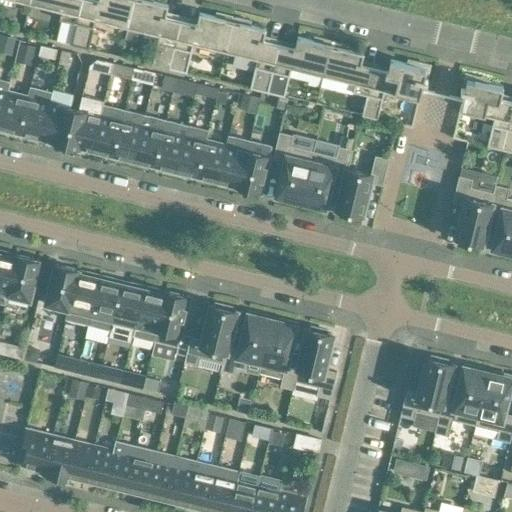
[(30,0),(30,3),(62,10),(59,20),(76,24),(77,24),(82,0),(30,0)]
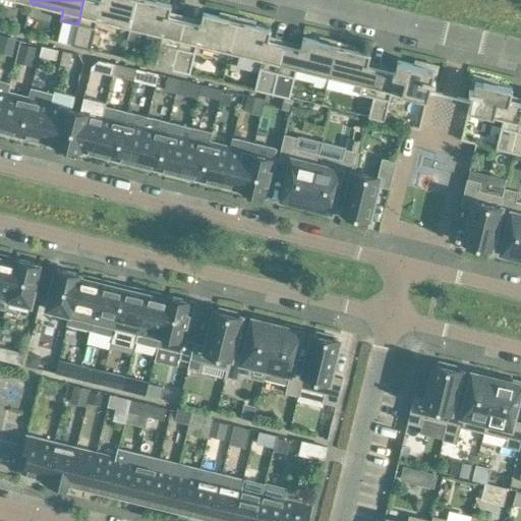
[(77,24),(72,45),(91,49),(98,19),(130,27),(136,0),(83,0),(78,24),(77,24)]
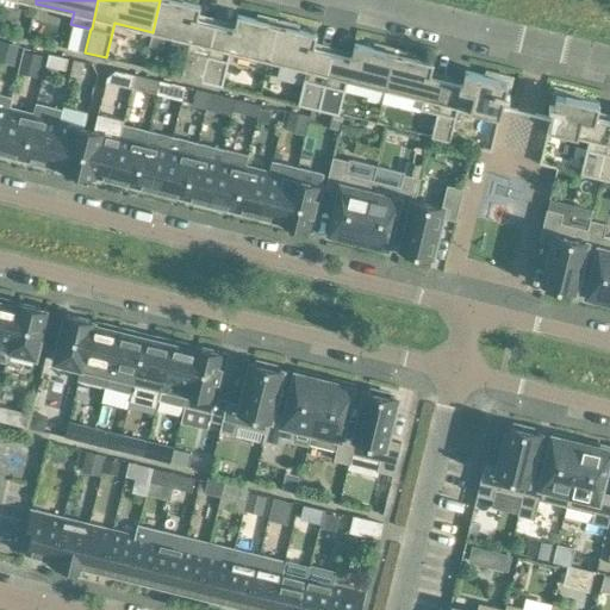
[(181,76),(201,81),(216,24),(199,20),(199,19),(198,18),(200,6),(181,1),(180,0),(160,0),(153,32),(191,41),(181,76)]
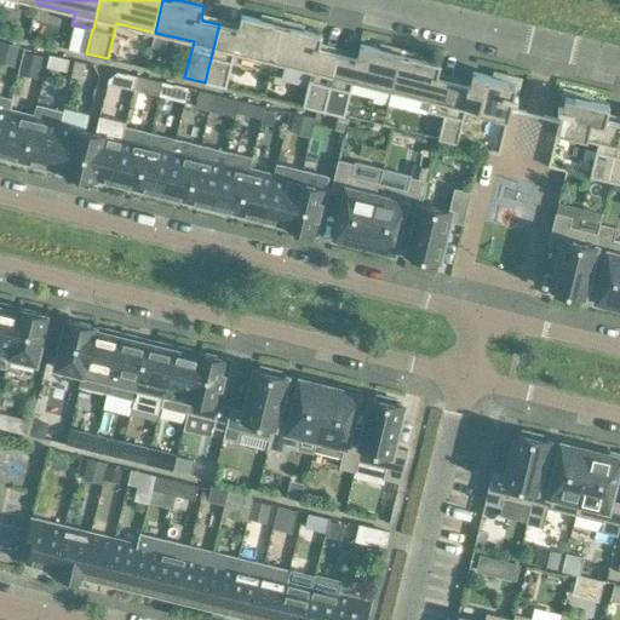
[(237,29),(219,24),(205,82),(227,87),(235,52),(274,61),(283,21),(264,16),(263,21),(242,16),(239,28),(237,28),(237,29)]
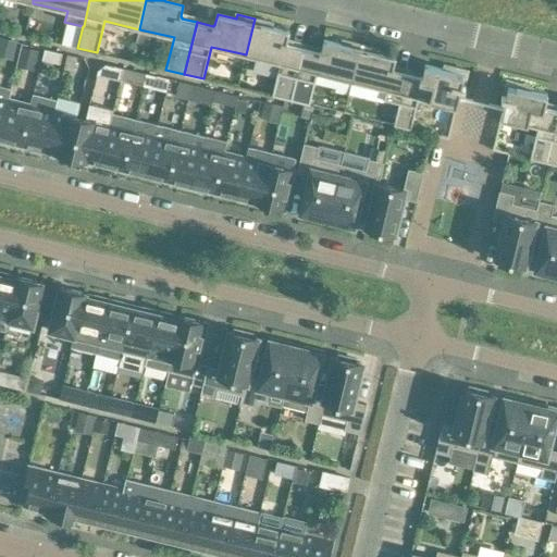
[(281,63),(272,96),(284,98),(292,100),(304,48),(288,45),(288,44),(287,42),(289,32),(272,27),(273,23),(255,19),(246,54),(281,63)]
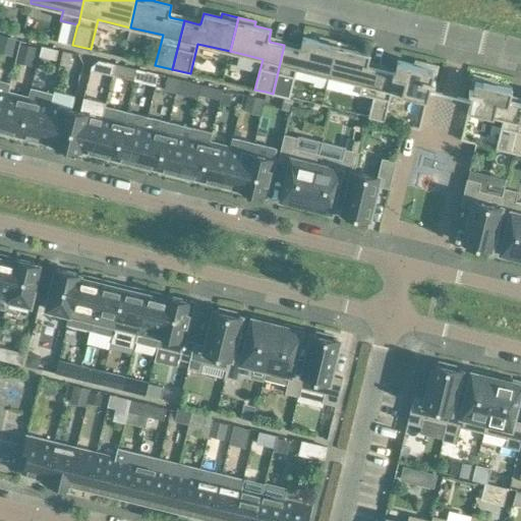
[(1,36),(0,41),(0,47),(12,51),(15,39),(1,36)]
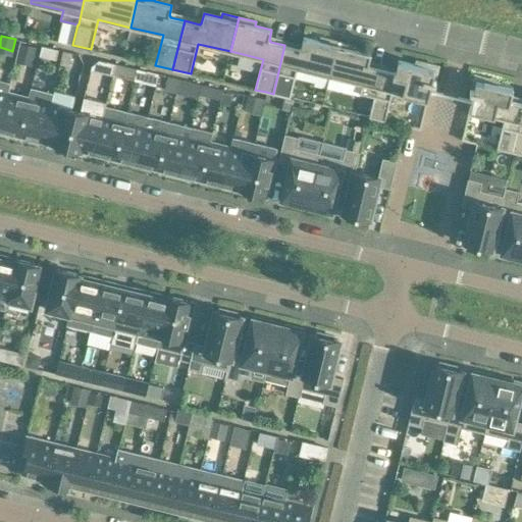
[(285,97),(291,98),(298,68),(330,75),(338,42),(322,38),(321,42),(304,38),(301,48),(300,48),(300,49),(284,45),(273,94),(285,97)]
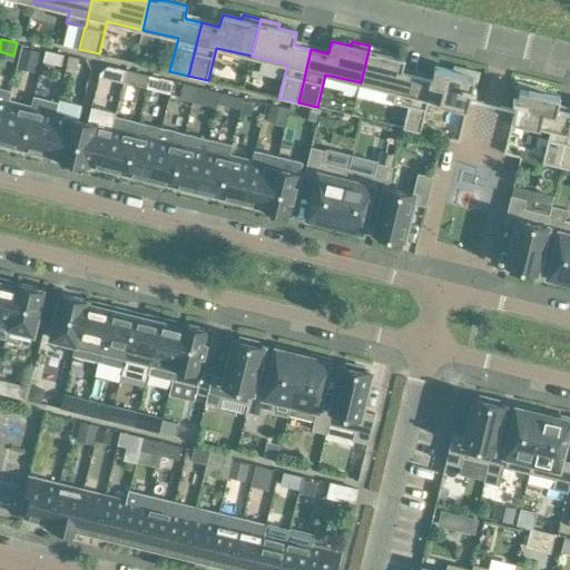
[(387,50),(370,46),(361,82),(395,91),(393,101),(409,106),(410,106),(418,76),(404,72),(404,71),(403,70),(405,59),(387,55),(387,50)]
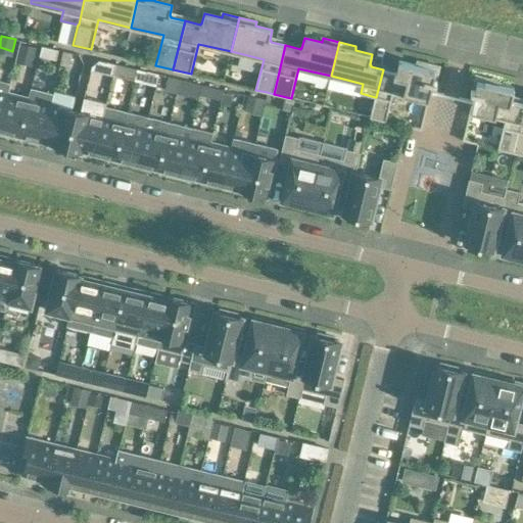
[(20,44),(17,56),(33,60),(36,48),(20,44)]
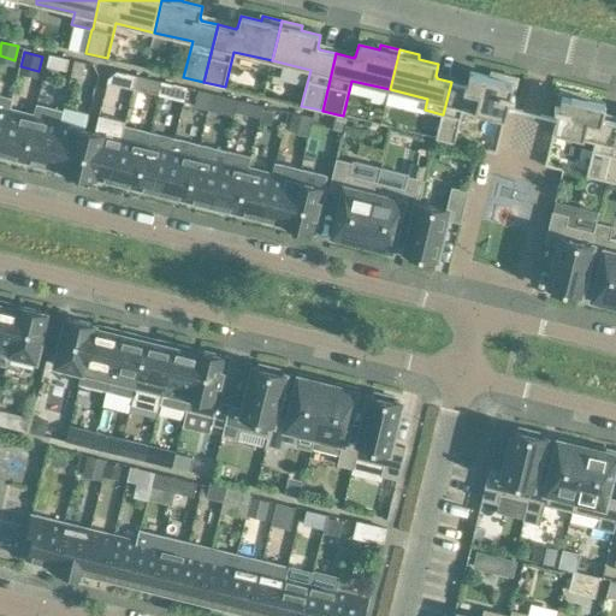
[(49,54),(47,66),(66,71),(69,59),(49,54)]
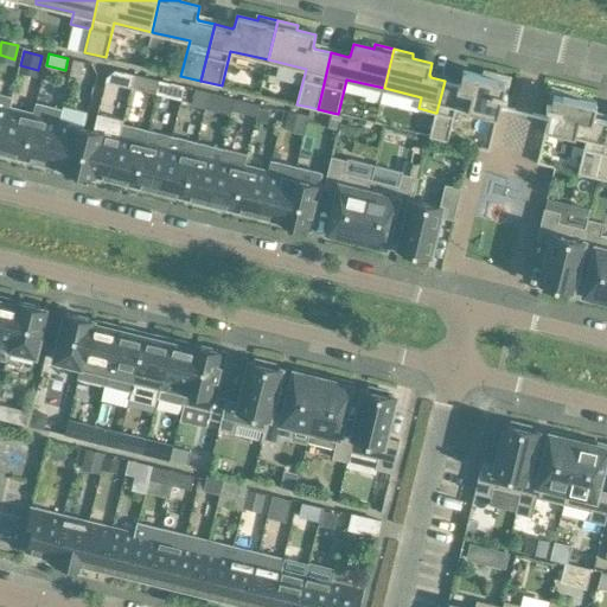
[(80,76),(83,62),(74,59),(70,74),(80,76)]
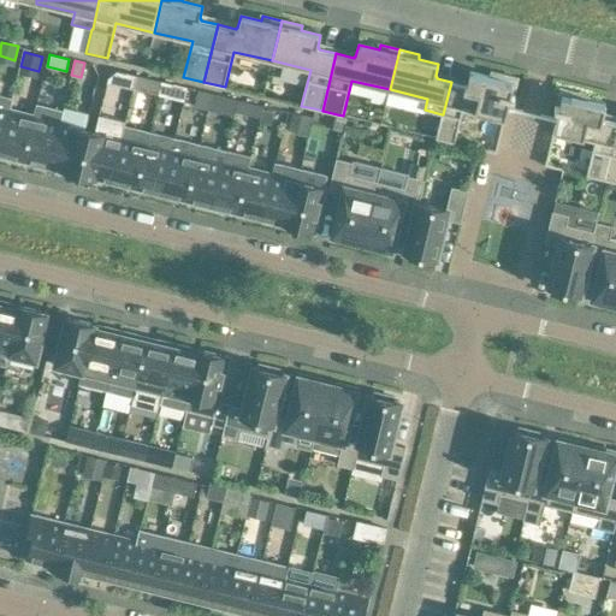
[(108,77),(107,83),(134,89),(134,87),(136,75),(117,70),(108,77)]
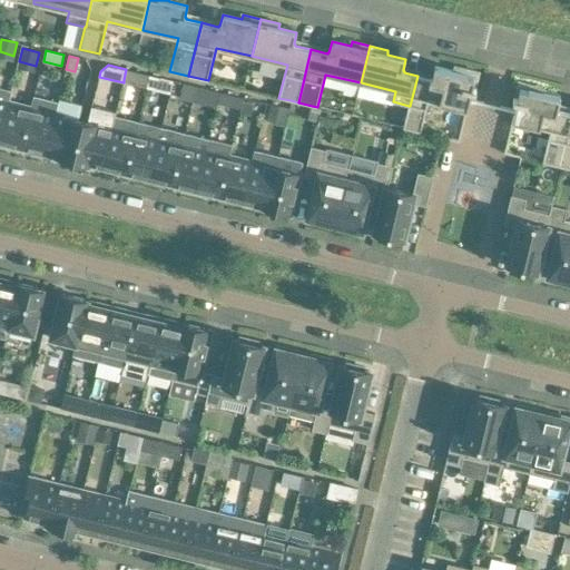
[(429,100),(468,109),(470,99),(472,90),(475,91),(477,88),(475,88),(479,72),(455,67),(454,71),(435,67),(432,78),(431,78),(431,79),(418,76),(410,106),(409,106),(403,128),(421,133),(429,100)]
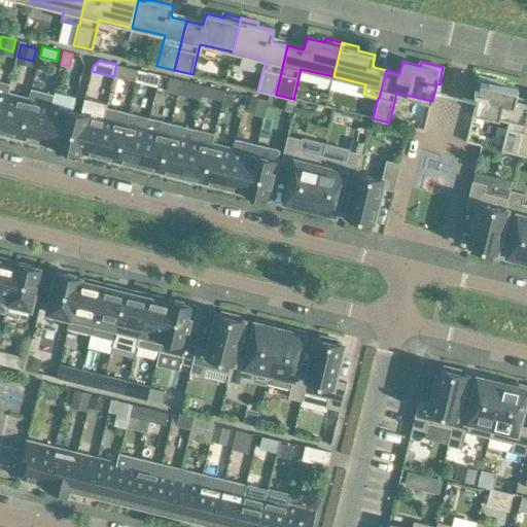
[(136,79),(139,70),(116,64),(114,74),(136,79)]
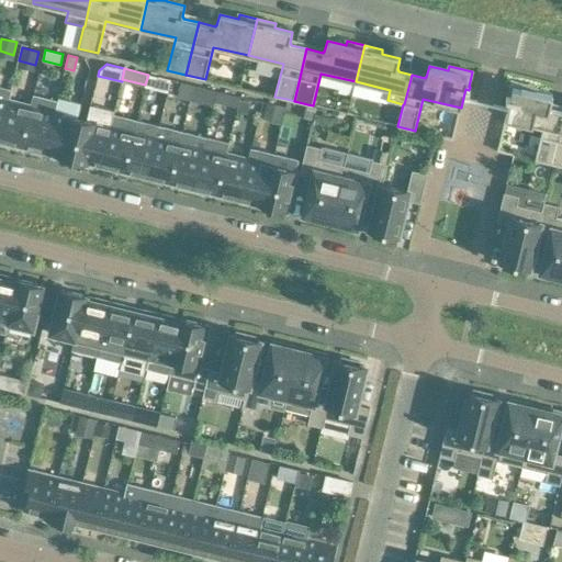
[(168,90),(170,80),(148,75),(145,85),(168,90)]
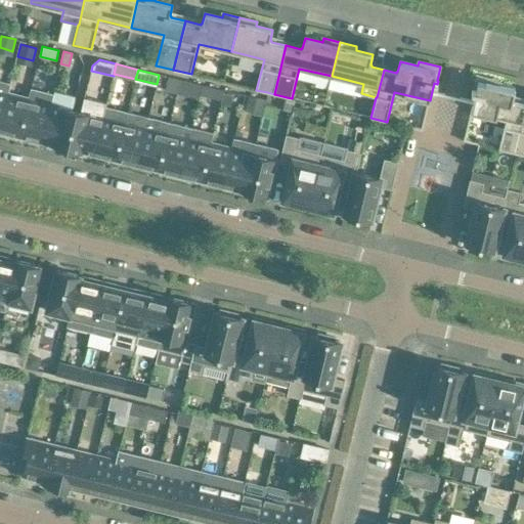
[(474,89),(473,89),(472,92),(475,93),(474,101),(471,111),(507,119),(498,149),(514,154),(523,113),(523,102),(514,101),(514,100),(513,99),(515,89),(498,85),(499,81),(477,76),(474,89)]
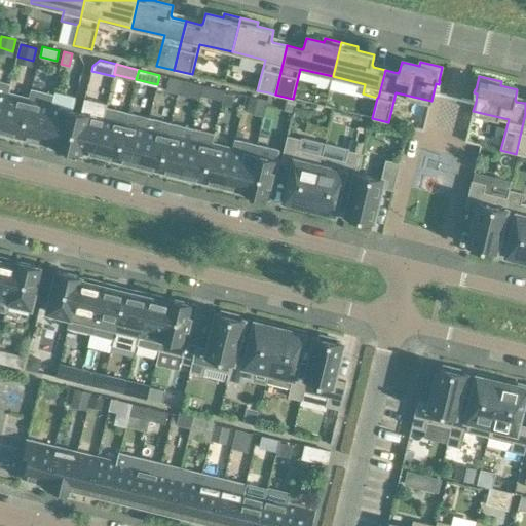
[(178,94),(181,80),(170,77),(165,90),(178,94)]
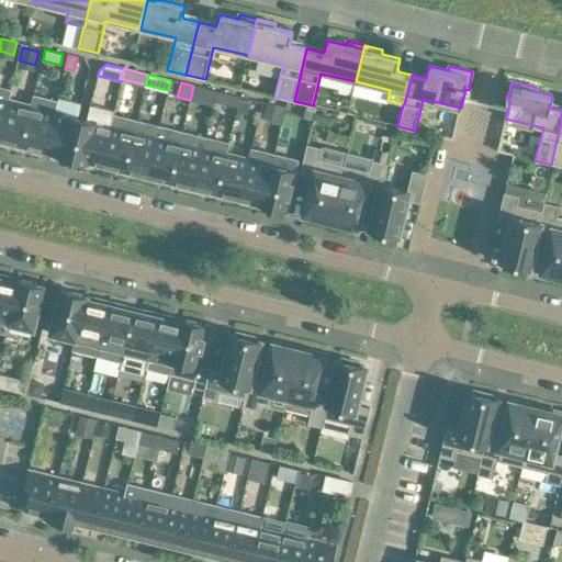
[(213,105),(214,102),(216,91),(193,86),(190,100),(213,105)]
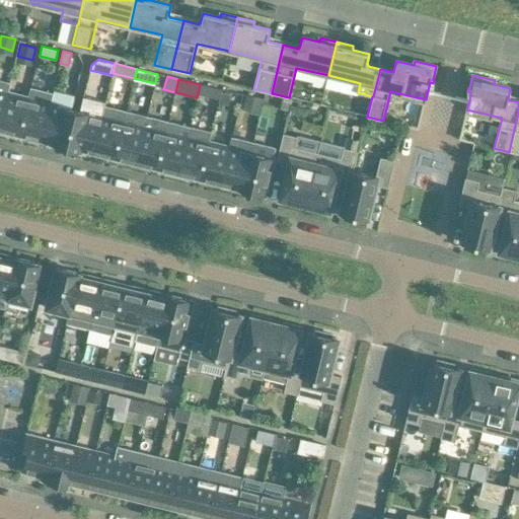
[(0,124),(8,93),(10,83),(0,80),(0,124)]
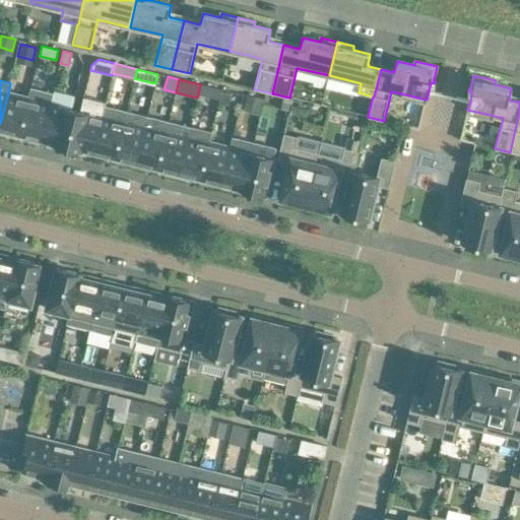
[(200,84),(198,94),(219,100),(221,92),(221,89),(200,84)]
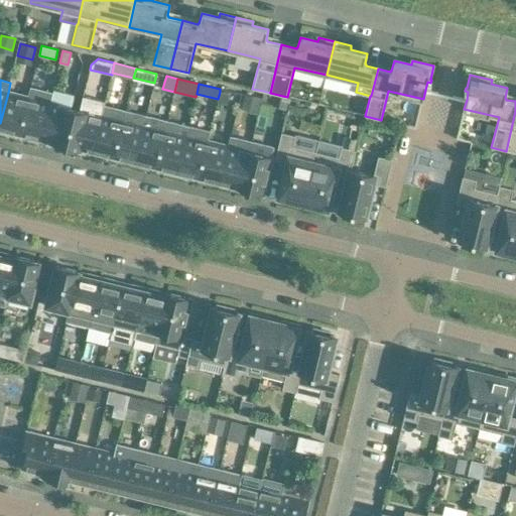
[(28,98),(20,133),(41,138),(49,103),(50,103),(52,94),(31,88),(30,88),(28,98)]
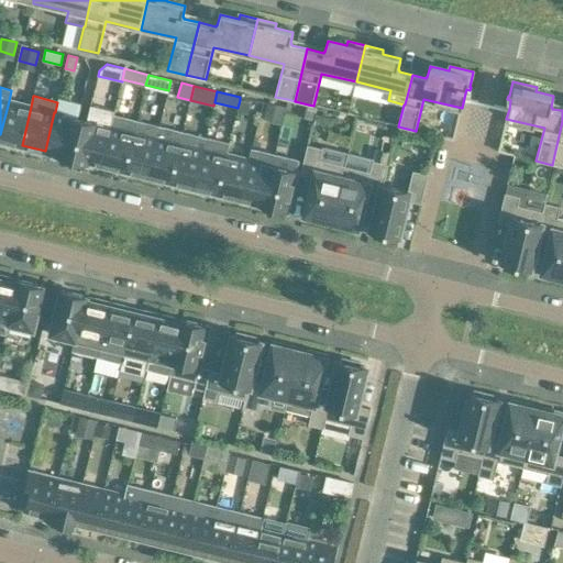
[(238,108),(236,112),(247,114),(250,102),(240,100),(238,108)]
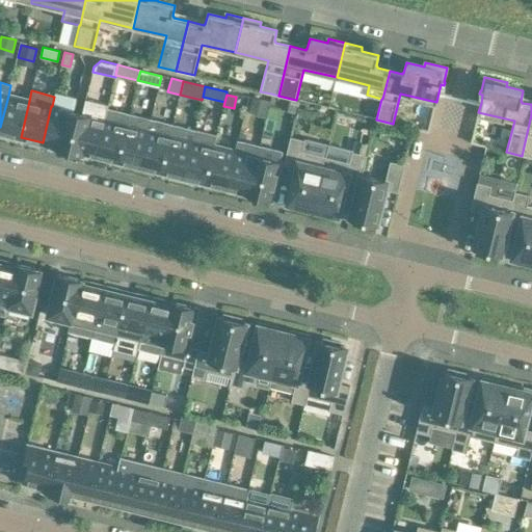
[(8,96),(0,127),(0,132),(21,137),(29,101),(8,96)]
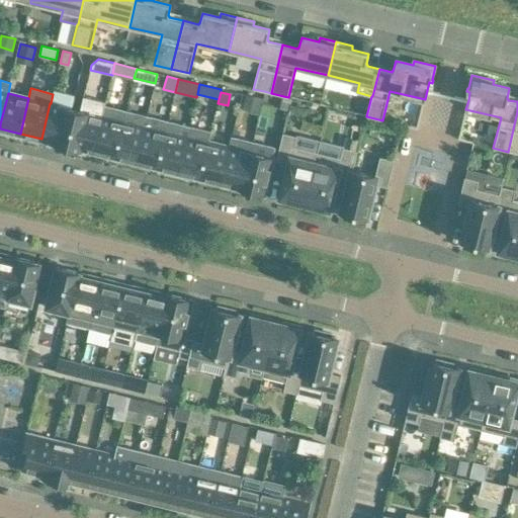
[(247,95),(244,107),(259,111),(262,99),(247,95)]
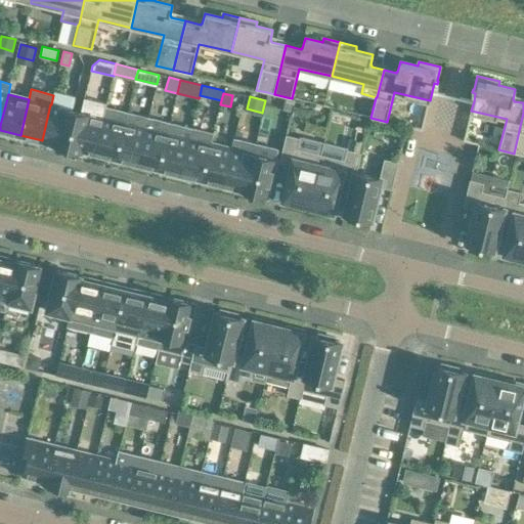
[(292,98),(287,97),(284,110),(292,112),(295,99),(292,98)]
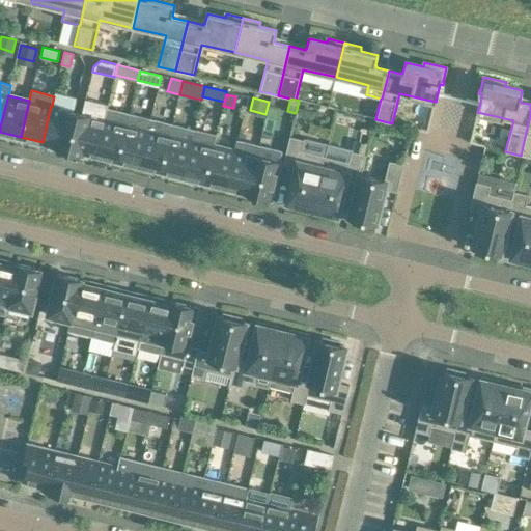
[(78,112),(68,152),(86,157),(87,154),(95,156),(105,118),(104,118),(106,109),(107,105),(85,100),(82,113),(78,112)]
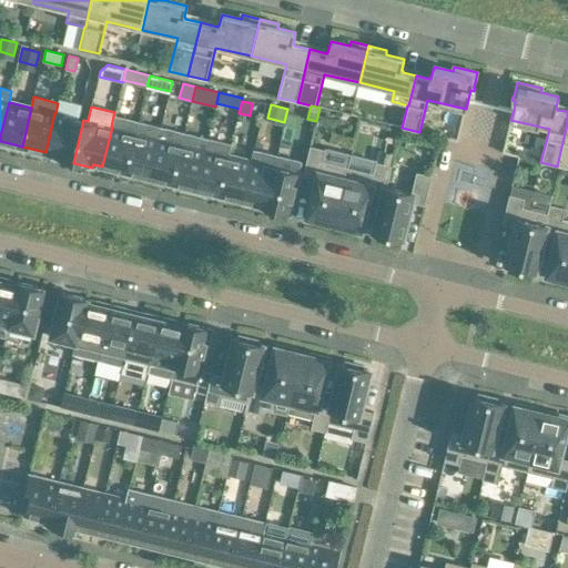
[(54,113),(46,152),(54,154),(54,159),(73,163),(83,120),(56,113),(54,113)]
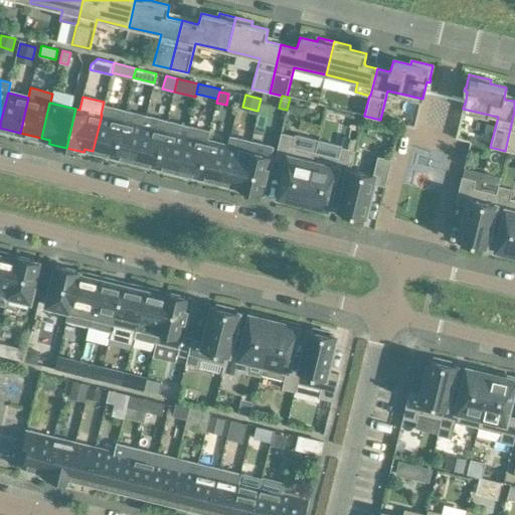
[(102,115),(93,151),(114,156),(125,111),(104,106),(102,115)]
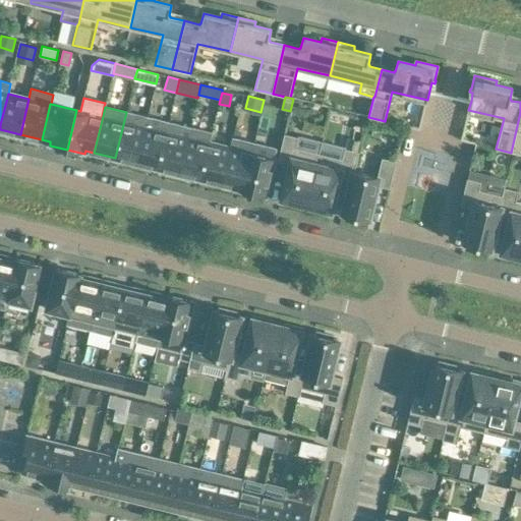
[(126,112),(115,158),(136,163),(148,117),(147,117),(127,112),(126,112)]
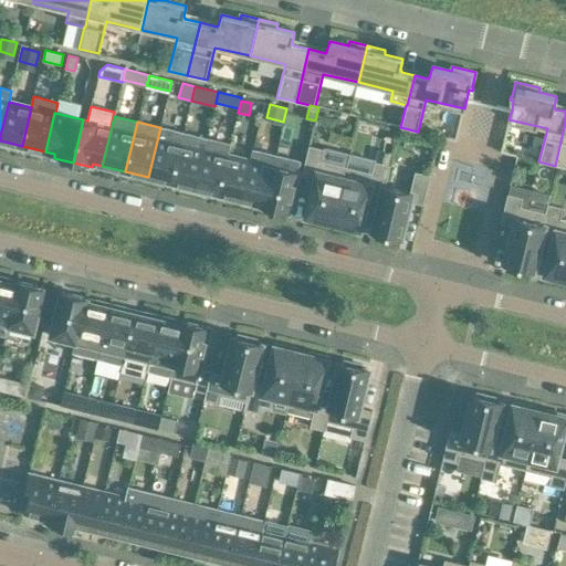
[(565,122),(555,166),(565,167),(565,122)]
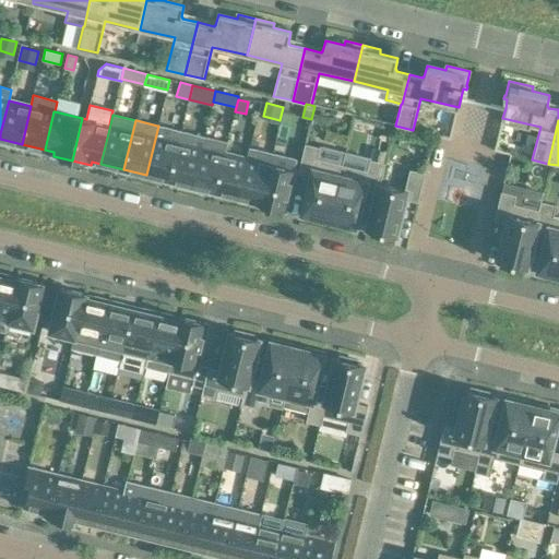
[(158,126),(146,175),(169,180),(181,131),(158,126)]
